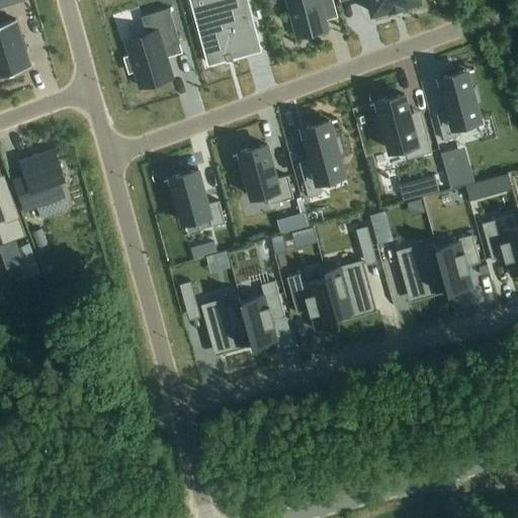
[(209,0),(211,6),(195,10),(209,62),(259,48),(246,0),(209,0)]
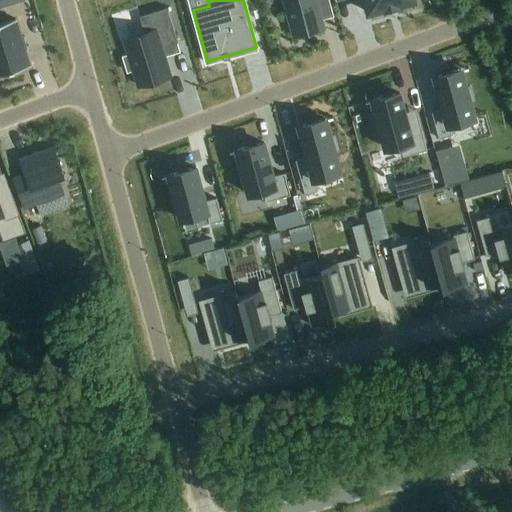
[(283,0),(294,37),(324,28),(315,0),(283,0)]
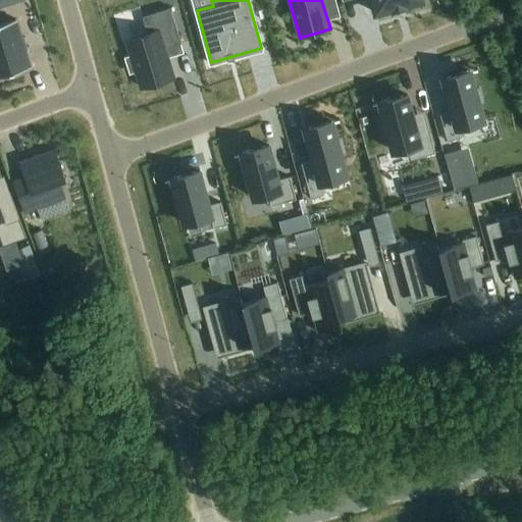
[(371,0),(375,13),(422,1),(422,0),(371,0)]
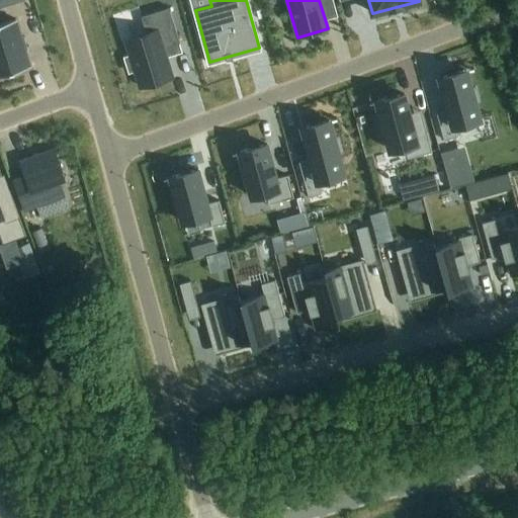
[(131,55),(125,57),(131,72),(136,70),(141,86),(172,76),(163,48),(180,42),(168,7),(142,15),(147,33),(126,39),(131,55)]
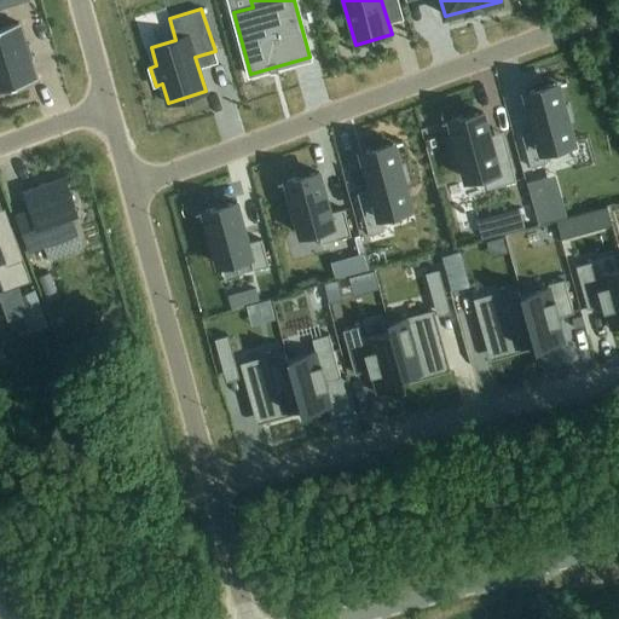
[(18,23),(0,29),(0,91),(36,80),(18,23)]
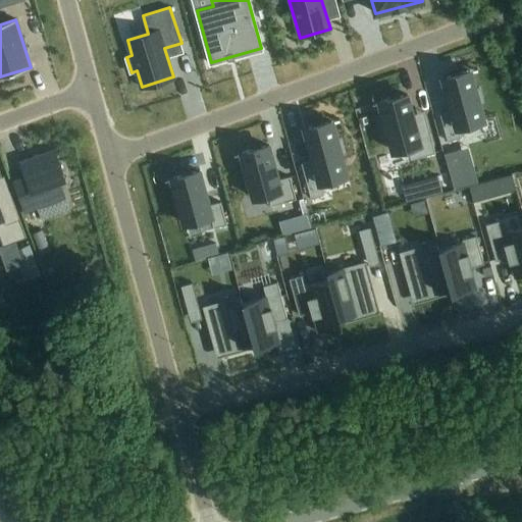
[(453,116),(440,119),(447,144),(460,140),(457,128),(483,121),(478,104),(482,103),(479,89),(475,90),(470,72),(442,80),(453,116)]
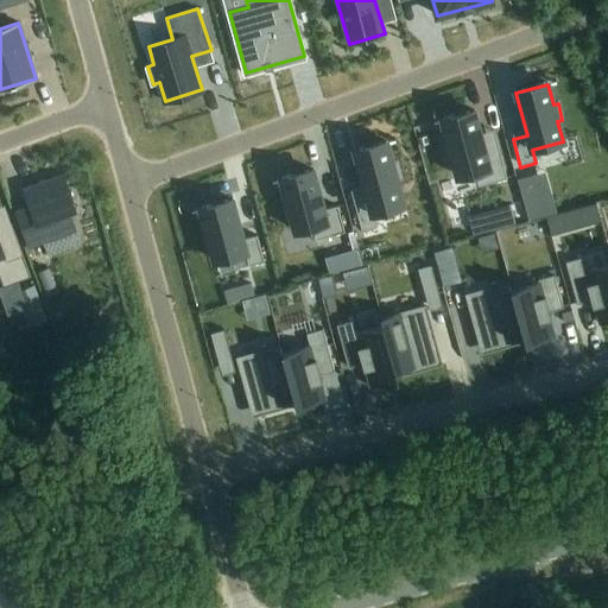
[(474,114),(442,122),(447,144),(442,145),(447,160),(451,159),(456,181),(474,176),(477,189),(506,181),(499,156),(486,159),(474,114)]
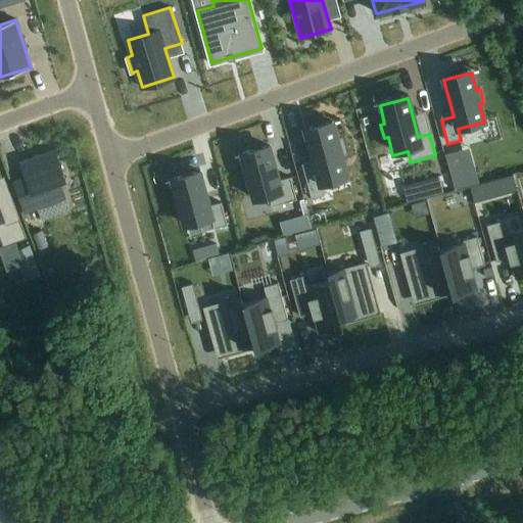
[(314,160),(301,163),(312,200),(324,196),(321,185),(347,178),(342,157),(346,156),(343,143),(338,144),(333,123),(305,130),(314,160)]
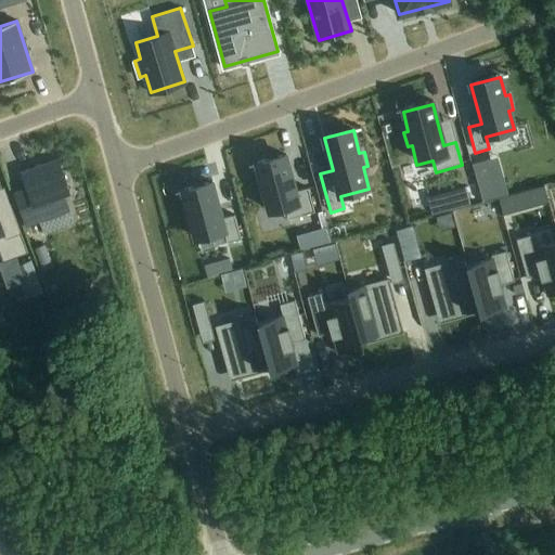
[(495,152),(481,156),(491,182),(504,177),(495,152)]
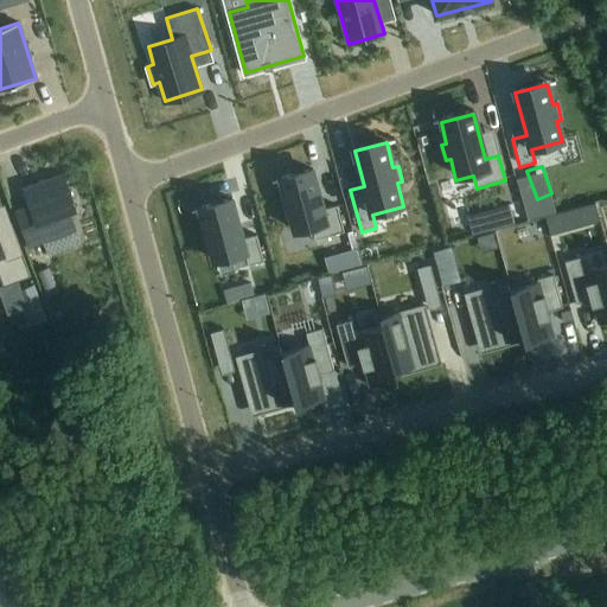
[(312,170),(280,178),(286,199),(281,202),(286,217),(291,216),(294,232),(312,228),(315,241),(344,234),(337,205),(323,209),(312,170)]
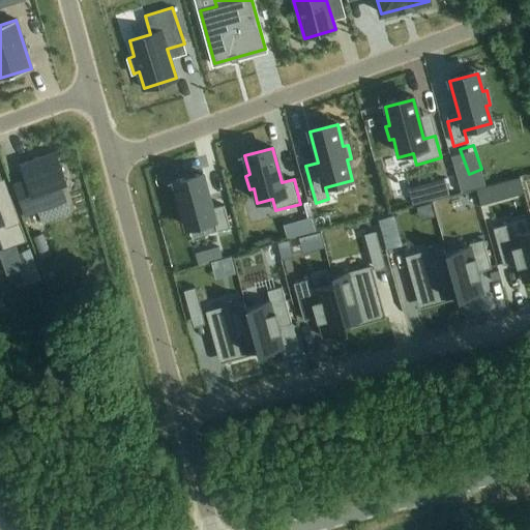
[(67,202),(61,187),(61,185),(67,183),(55,150),(19,164),(25,180),(31,198),(37,213),(67,202)]
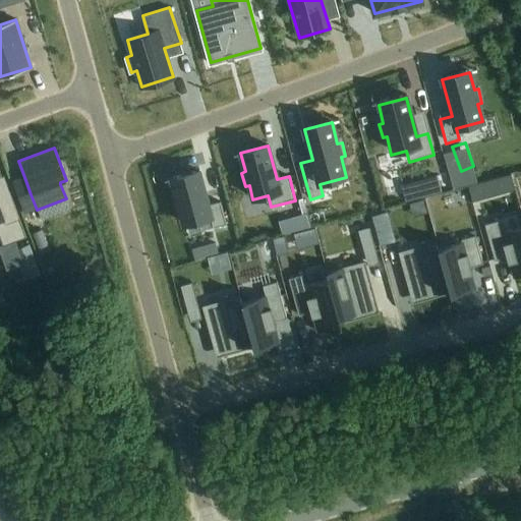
[(199,171),(172,178),(177,196),(173,197),(177,212),(181,211),(184,225),(212,218),(215,229),(227,226),(221,201),(209,205),(199,171)]
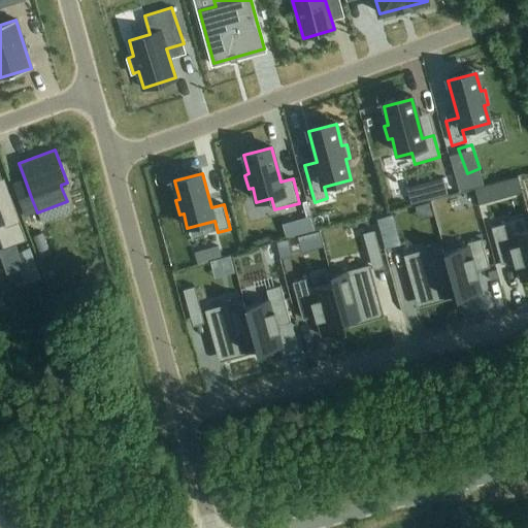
[(518,178),(505,182),(508,194),(521,191),(518,178)]
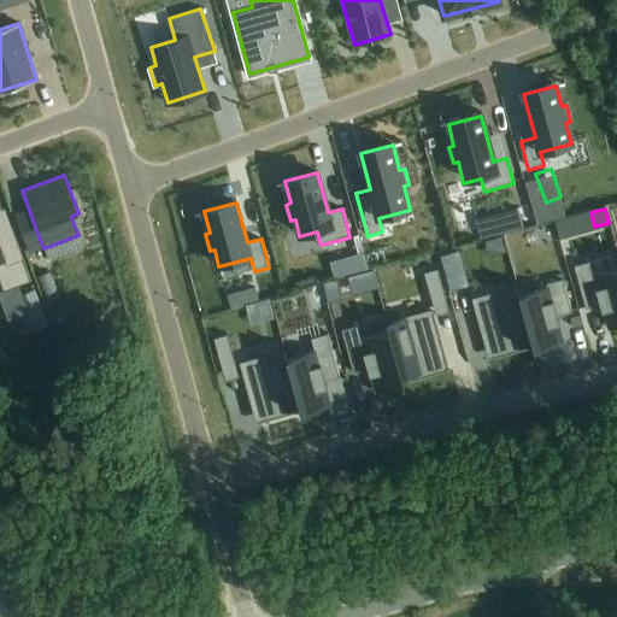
[(516,212),(503,216),(507,235),(521,231),(516,212)]
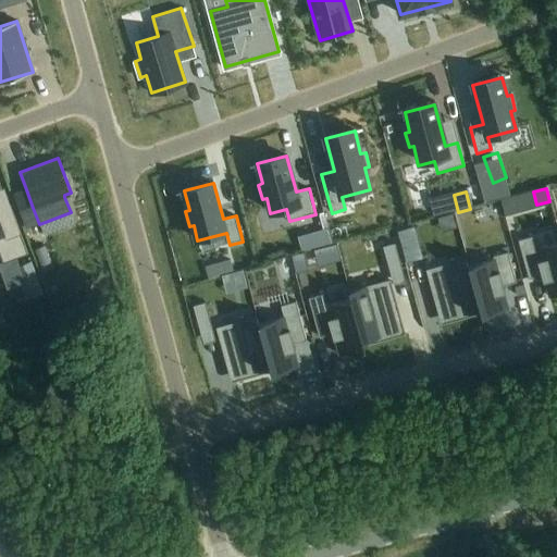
[(519,196),(502,200),(505,213),(522,208),(519,196)]
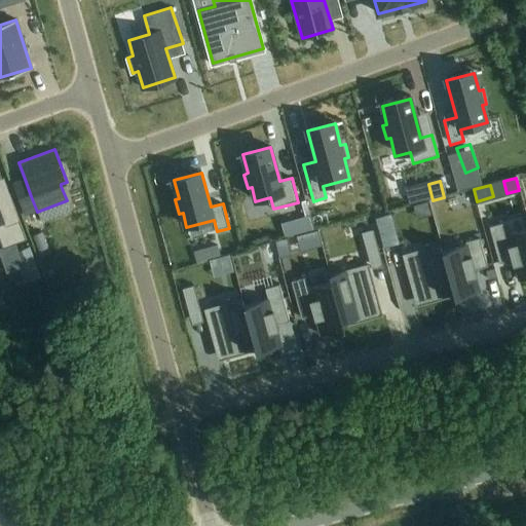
[(0,240),(2,248),(26,239),(9,193),(0,196),(0,240)]
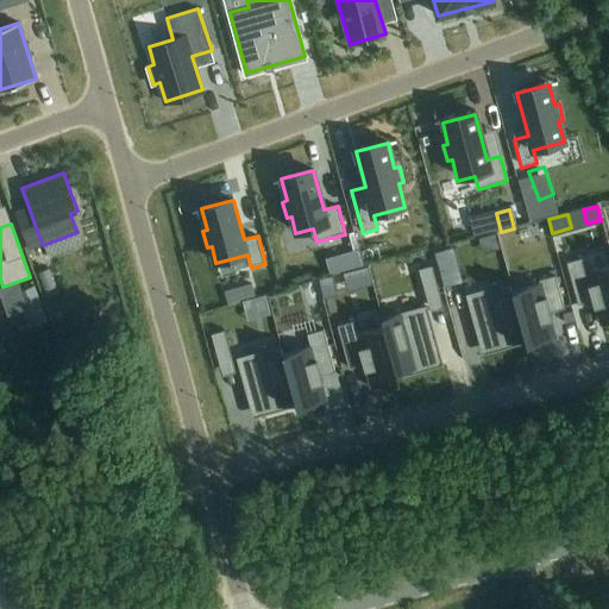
[(445,288),(463,282),(453,248),(435,253),(445,288)]
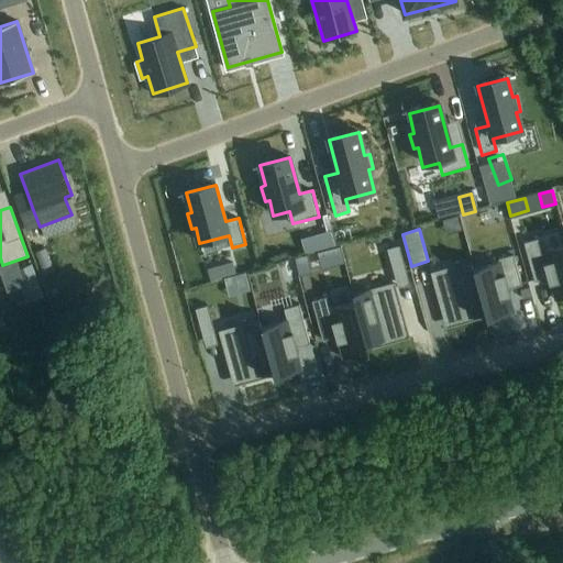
[(562,243),(542,249),(539,238),(523,242),(534,282),(549,277),(555,300),(562,297),(562,243)]
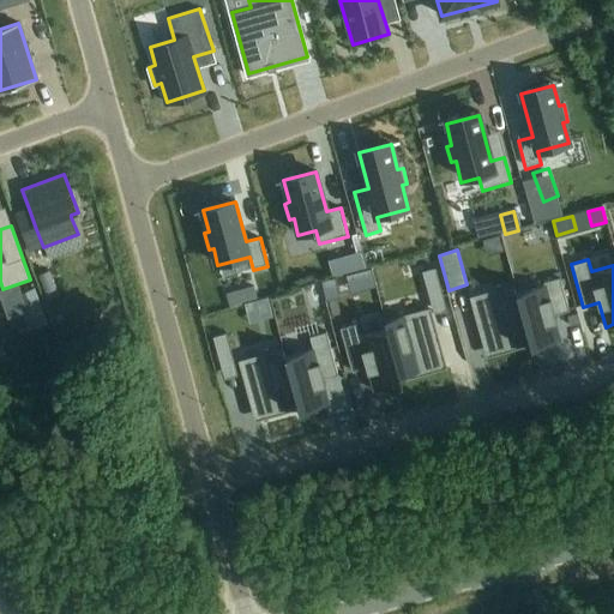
[(435,268),(423,271),(431,300),(444,296),(435,268)]
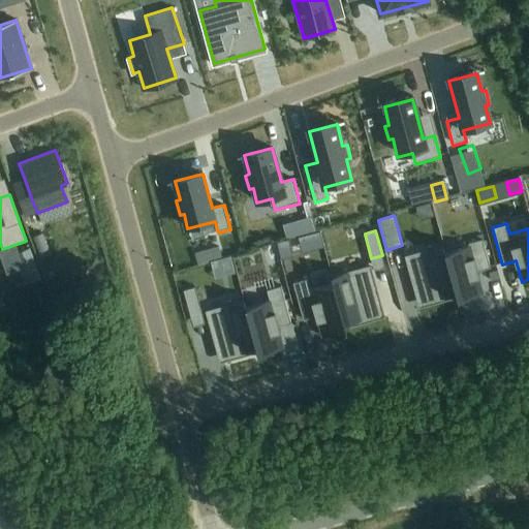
[(319,234),(299,239),(303,254),(323,248),(319,234)]
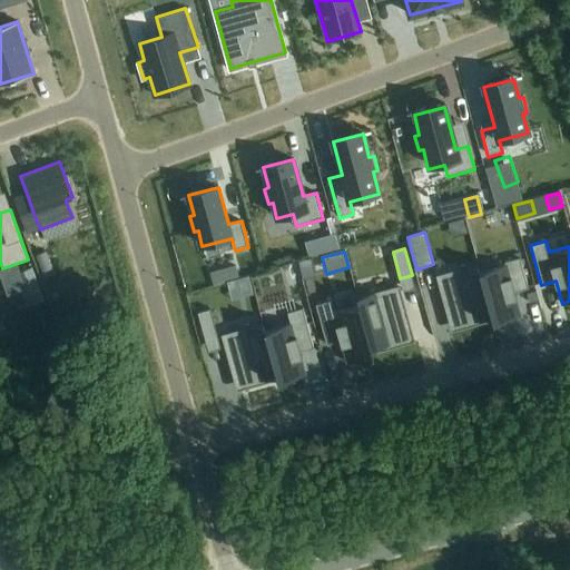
[(477,264),(491,316),(493,323),(520,315),(514,293),(528,288),(520,257),(504,262),(505,264),(480,271),(479,263),(477,264)]
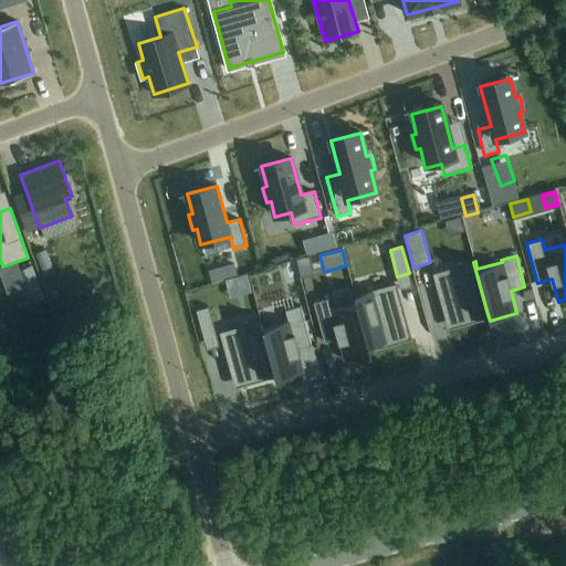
[(312,275),(307,260),(296,263),(301,279),(312,275)]
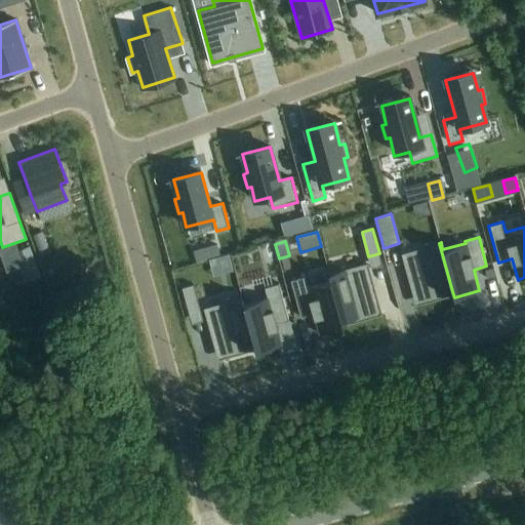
[(452,291),(439,243),(423,247),(425,251),(406,256),(418,300),(452,291)]
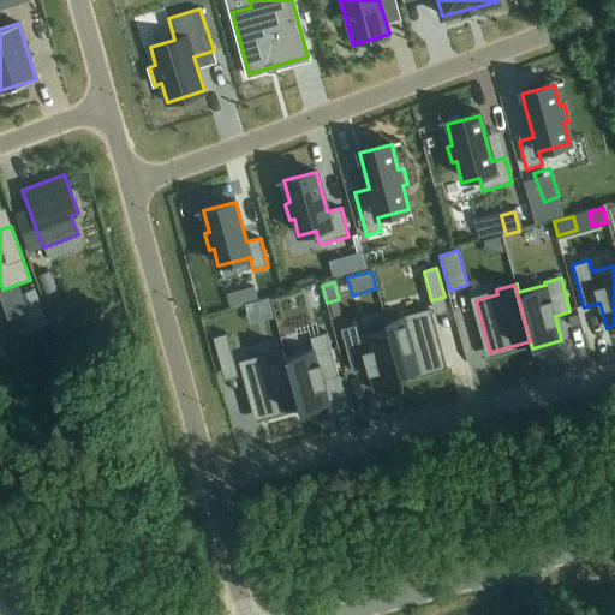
[(29,332),(48,326),(35,288),(16,296),(29,332)]
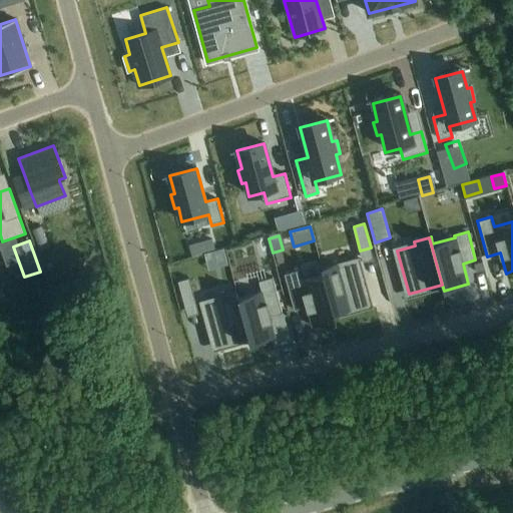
[(223,249),(215,251),(219,267),(227,265),(223,249)]
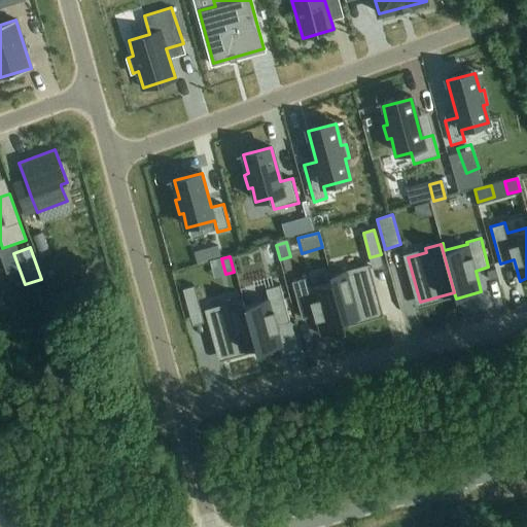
[(347,270),(331,274),(345,322),(379,313),(366,269),(348,274),(347,270)]
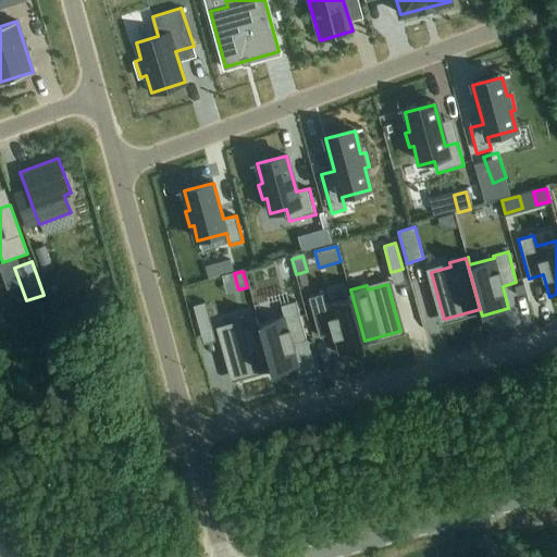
[(323,294),(309,297),(320,336),(333,333),(339,355),(366,347),(364,341),(350,289),(348,291),(350,297),(326,304),(323,294)]
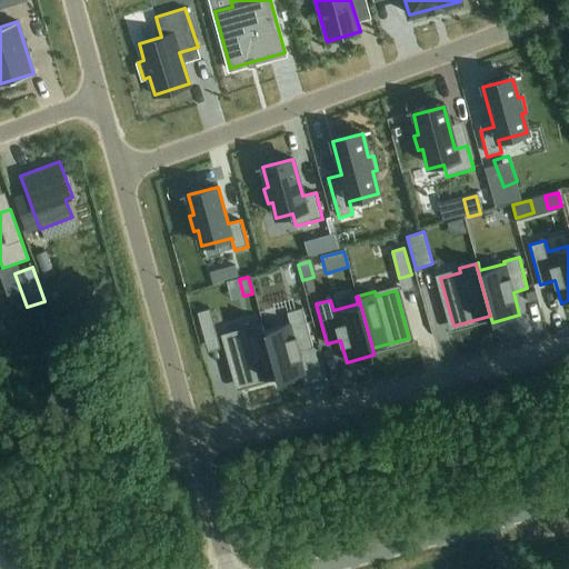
[(210,308),(198,311),(205,338),(217,335),(210,308)]
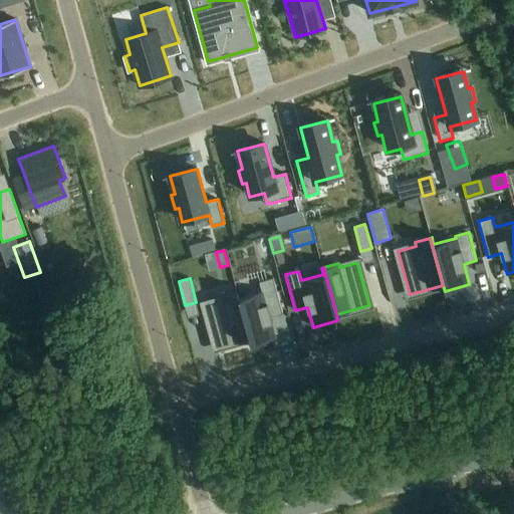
[(238,291),(236,291),(249,338),(251,344),(276,337),(270,317),(282,314),(273,278),(259,281),(262,291),(240,297),(238,291)]
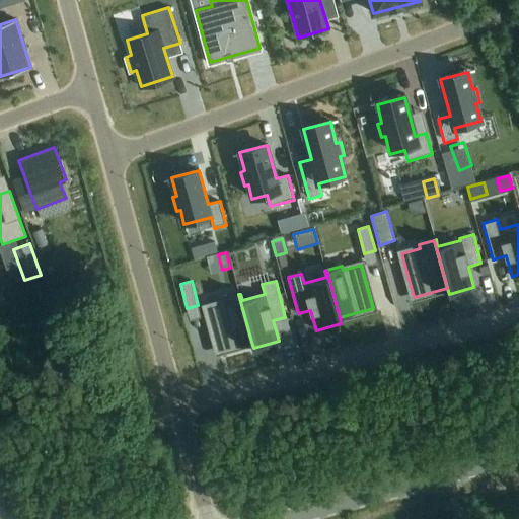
[(224,302),(206,307),(218,351),(251,342),(238,294),(223,298),(224,302)]
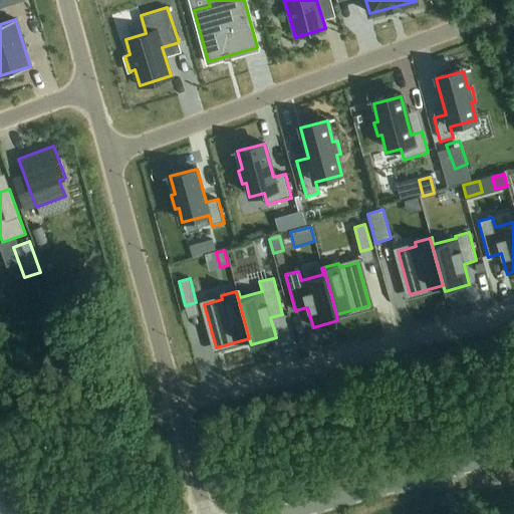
[(54,314),(40,319),(47,338),(61,333),(54,314)]
